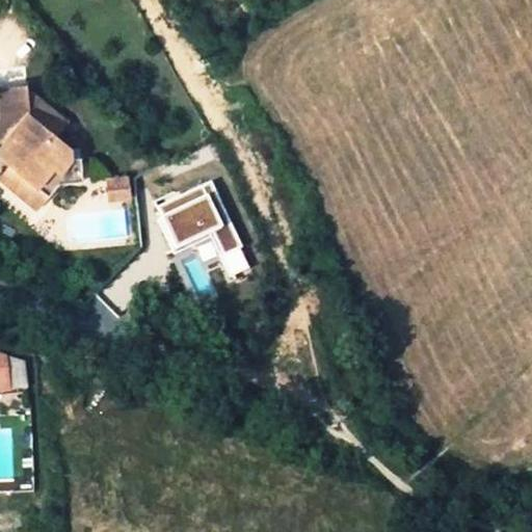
[(27,85),(0,87),(0,131),(1,140),(7,140),(14,139),(16,163),(9,163),(11,188),(35,186),(48,196),(59,184),(83,181),(80,158),(70,159),(68,147),(55,136),(67,124),(49,108),(29,110),(27,85)]
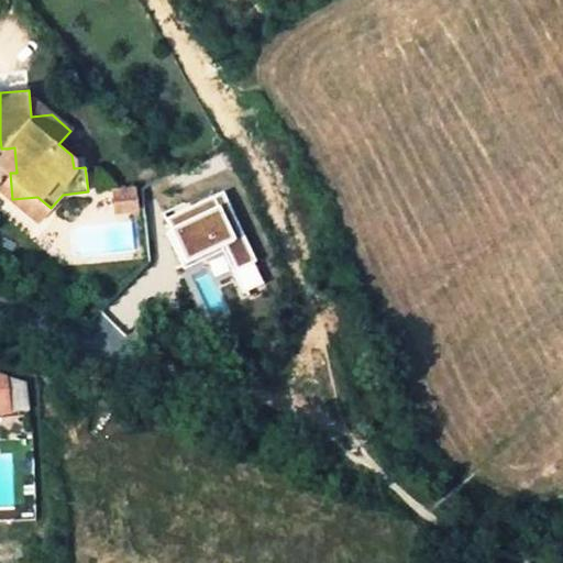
[(136,187),(116,189),(118,212),(139,210),(136,187)]
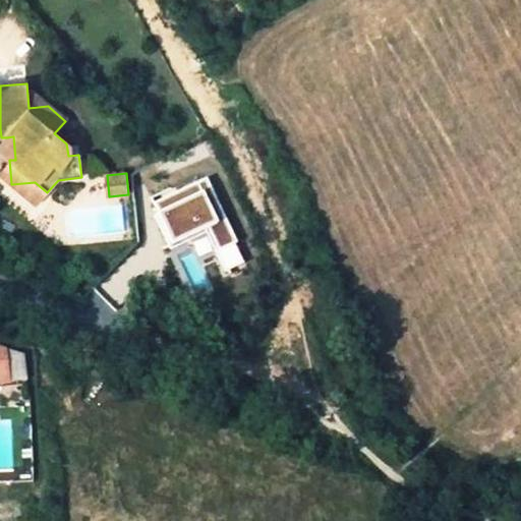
[(175,246),(207,231),(226,271),(244,263),(234,242),(237,240),(207,178),(154,204),(175,246)]
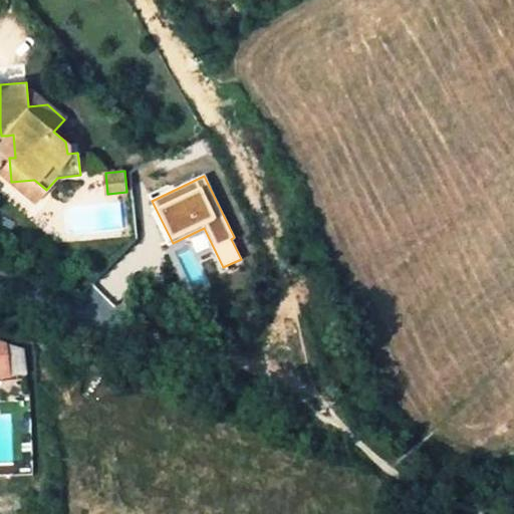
[(34,180),(11,182),(35,204),(46,190),(34,180)]
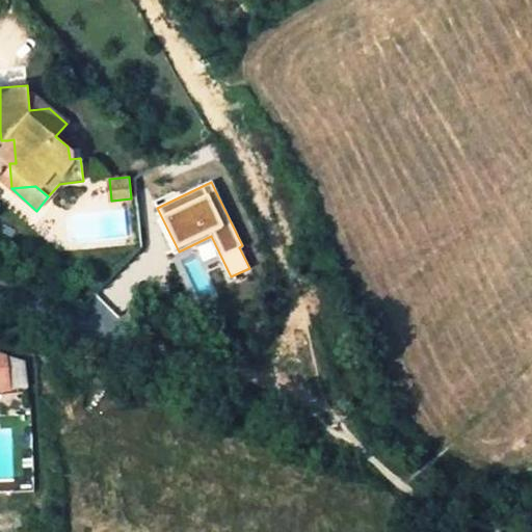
[(0,392),(9,392),(5,357),(0,355),(0,392)]
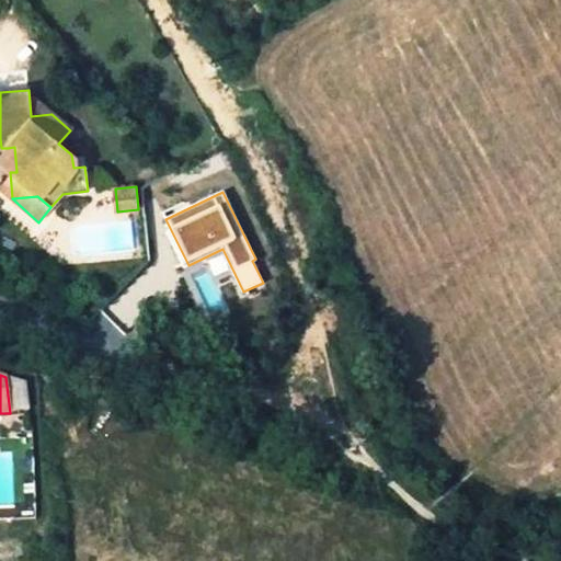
[(10,380),(11,412),(27,411),(25,379),(10,380)]
